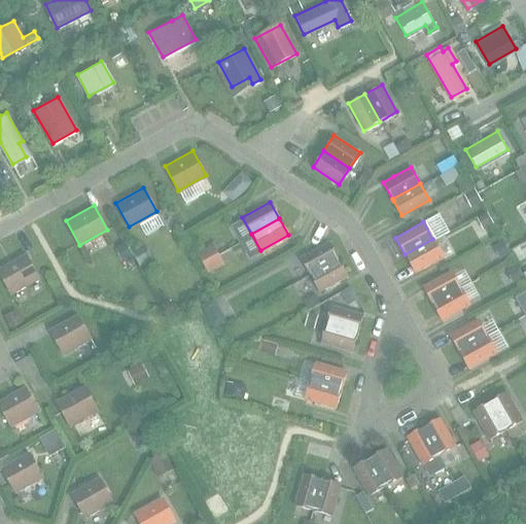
[(432,239),(405,254),(415,271),(442,255),(432,239)]
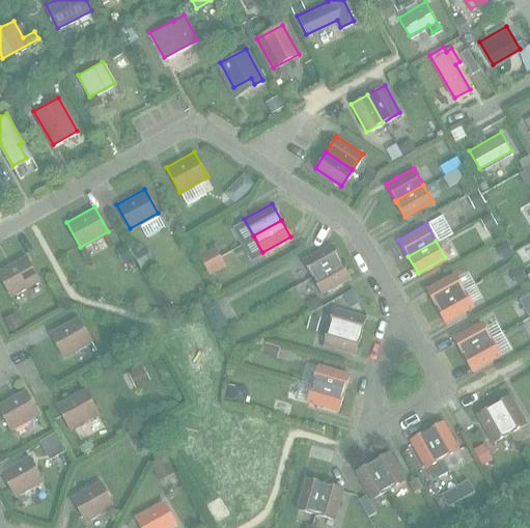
[(312,275),(339,259),(330,243),(303,258),(312,275)]
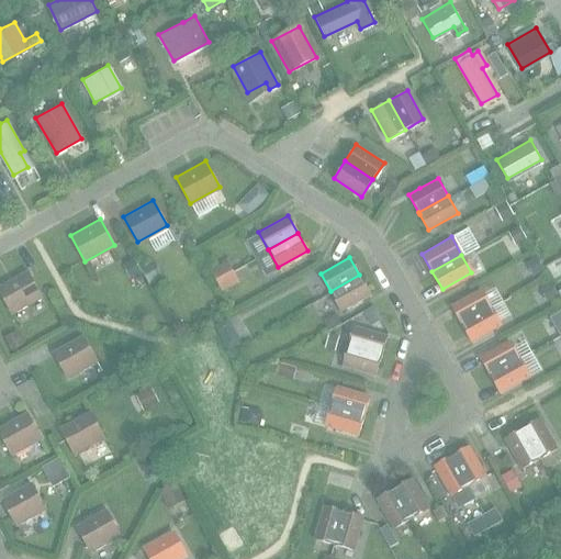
[(221,288),(237,279),(226,259),(210,269),(221,288)]
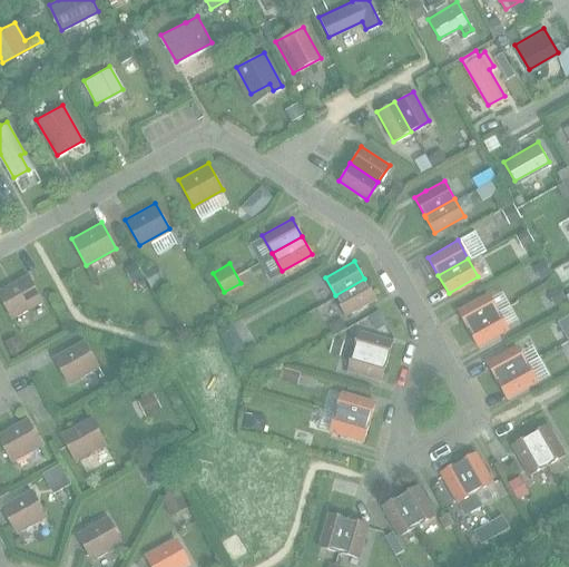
[(0,296),(11,316),(41,300),(27,274),(0,287),(0,296)]
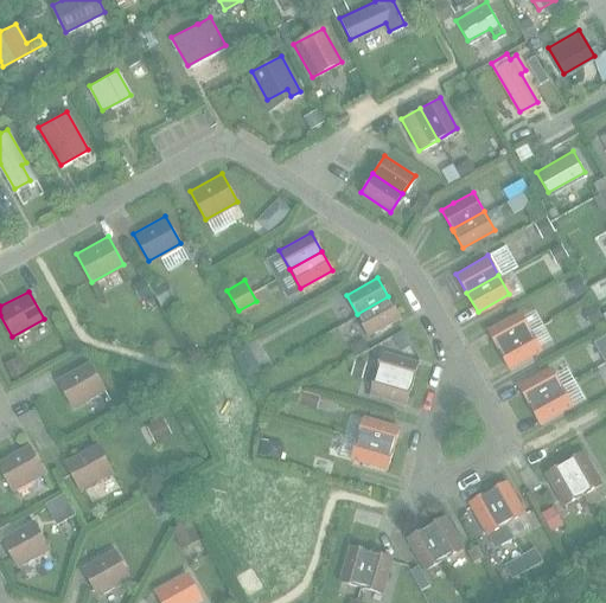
[(388,296),(357,314),(368,333),(399,316),(388,296)]
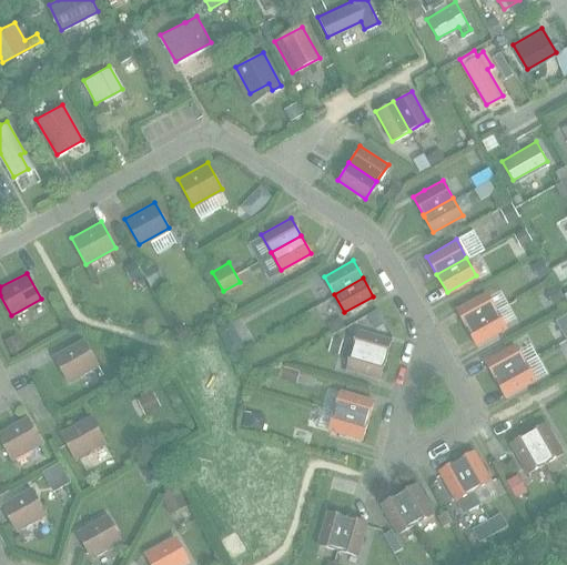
[(465,325),(495,309),(485,291),(455,308),(465,325)]
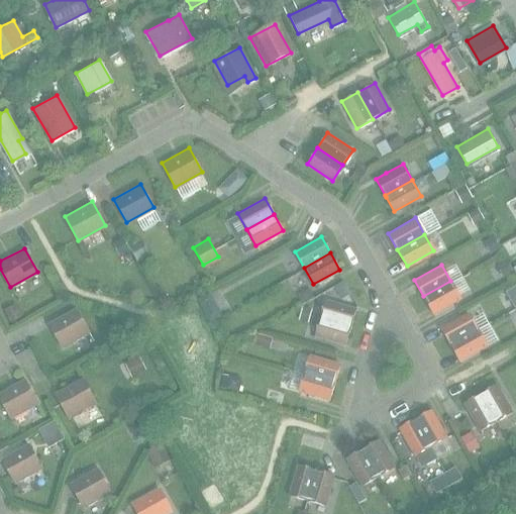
[(450,281),(423,296),(432,312),(459,297),(450,281)]
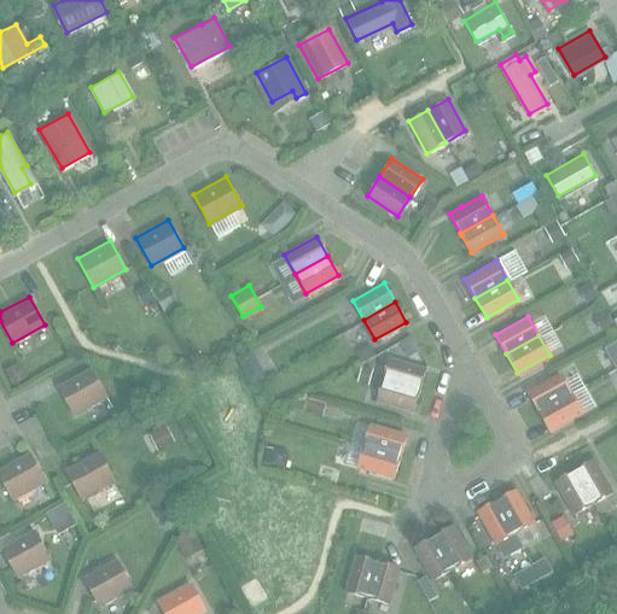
[(389,357),(383,379),(418,389),(424,367),(389,357)]
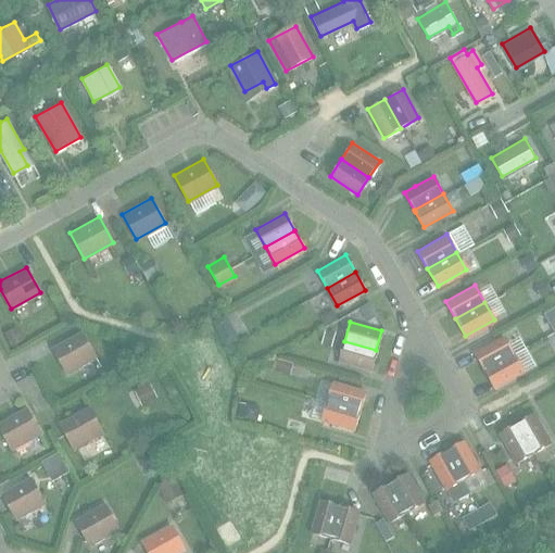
[(66,373),(96,356),(82,330),(52,347),(66,373)]
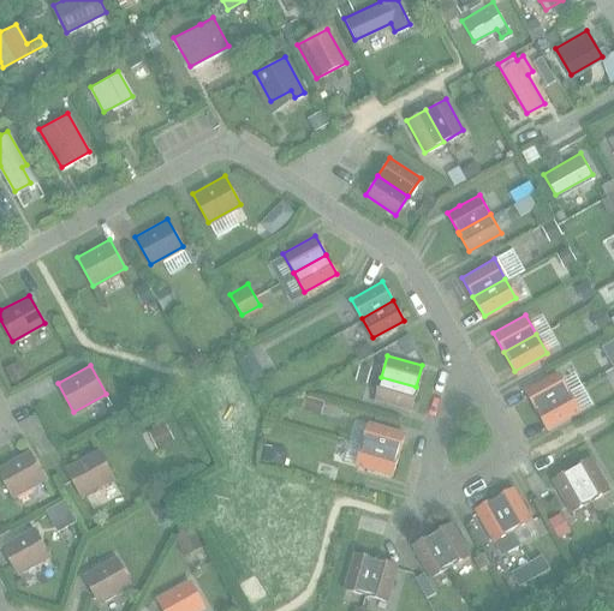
[(535,408),(567,390),(556,370),(524,388),(535,408)]
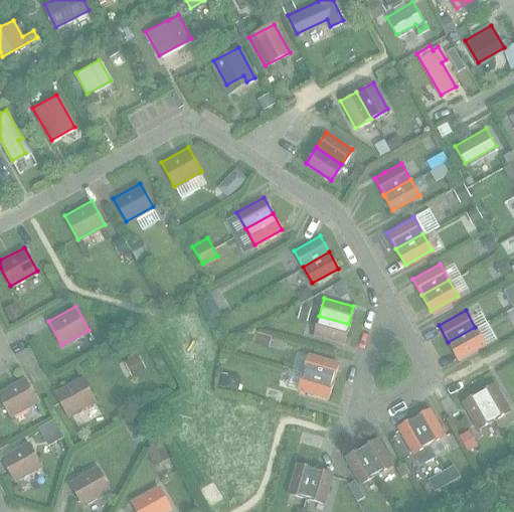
[(348,324),(319,316),(313,334),(343,342),(348,324)]
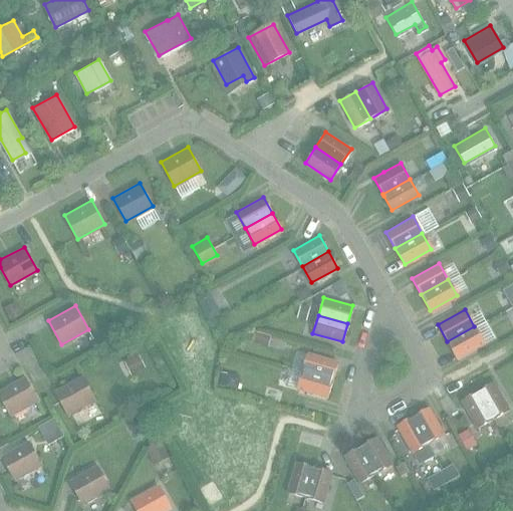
[(474,326),(447,341),(456,357),(483,342),(474,326)]
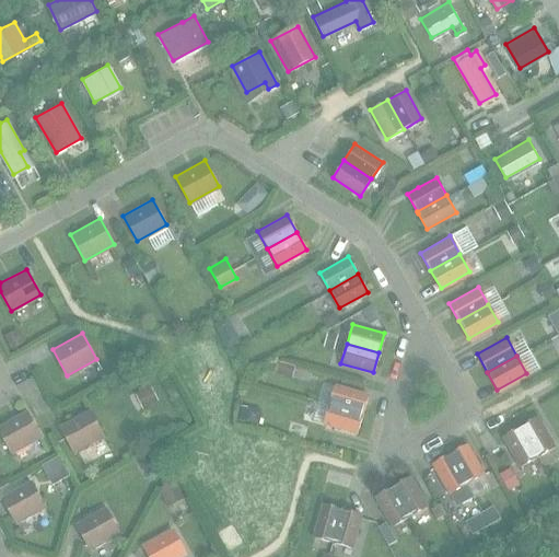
[(335,383),(329,403),(361,413),(367,393),(335,383)]
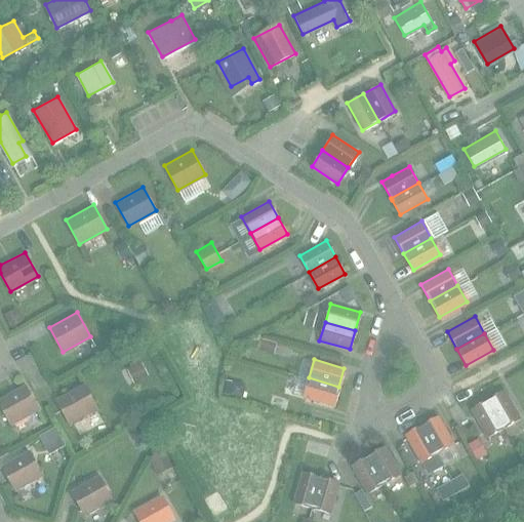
[(338,387),(309,377),(304,396),(333,405),(338,387)]
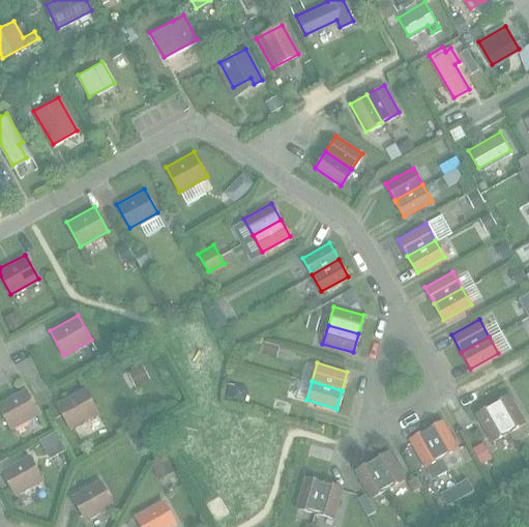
[(0,409),(10,428),(37,412),(24,387),(0,400),(0,409)]
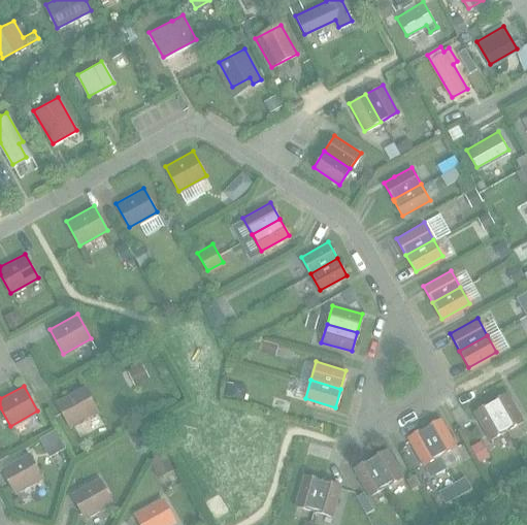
[(69,425),(97,411),(84,386),(56,400),(69,425)]
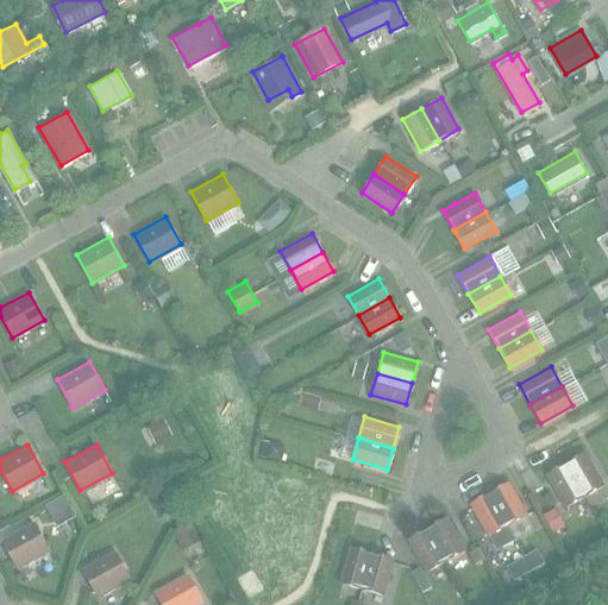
[(565,462),(583,495),(602,484),(584,452),(565,462)]
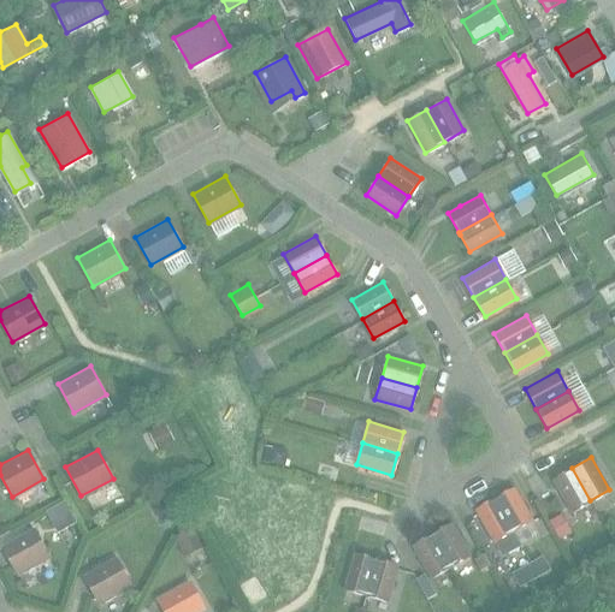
[(590,500),(572,468),(553,479),(571,511),(590,500)]
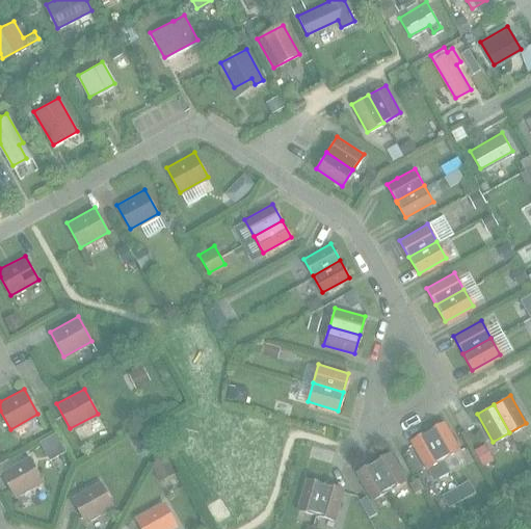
[(427,430),(443,458),(459,449),(444,421),(427,430)]
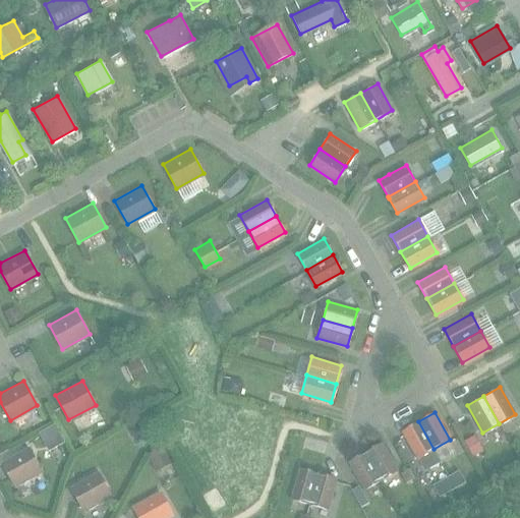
[(434,449),(418,421),(401,430),(417,458),(434,449)]
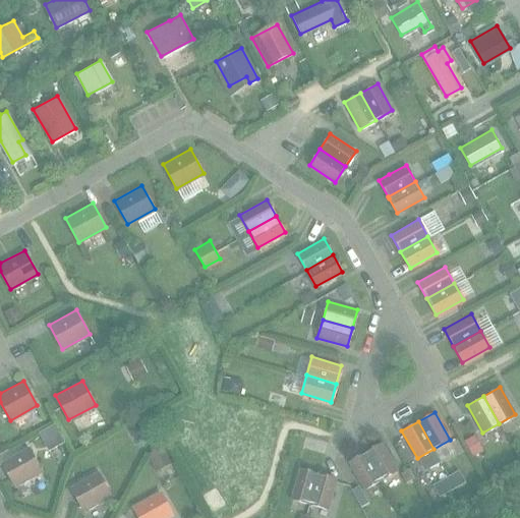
[(396,469),(389,456),(381,442),(364,452),(380,478),(396,469)]
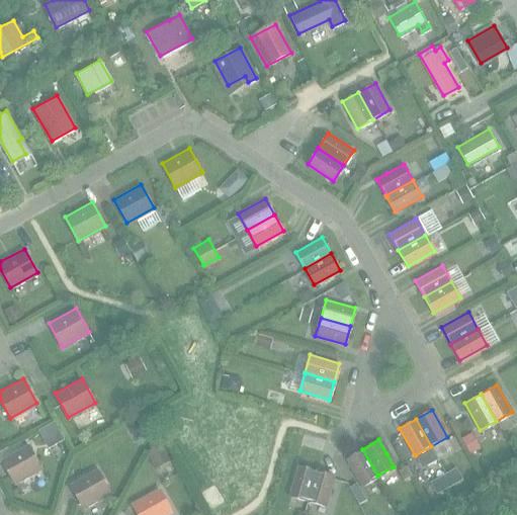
[(14,483),(41,467),(27,443),(1,459),(14,483)]
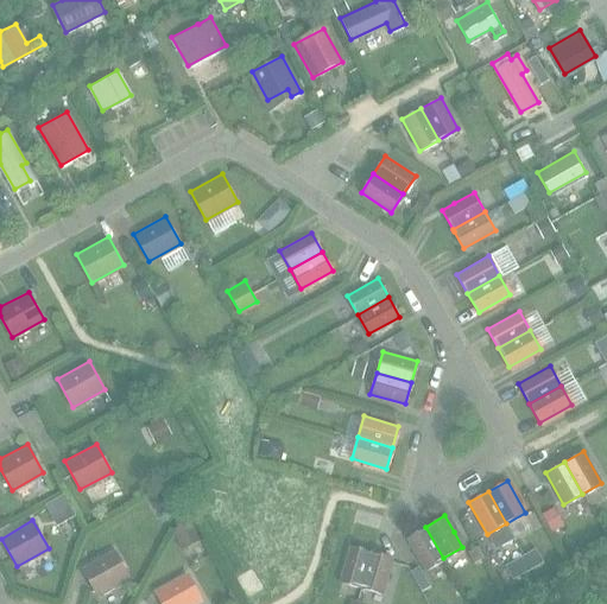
[(443,558),(425,527),(406,538),(424,568),(443,558)]
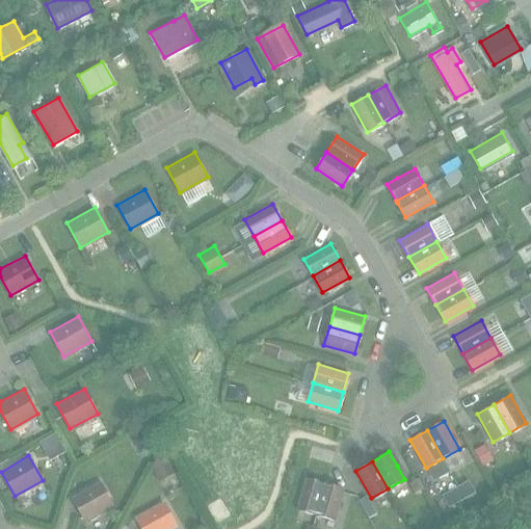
[(296,508),(315,513),(324,482),(306,477),(296,508)]
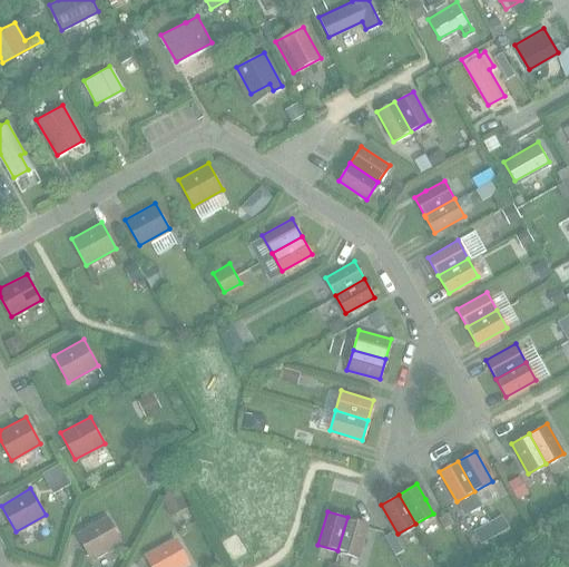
[(91,558),(121,541),(106,516),(76,533),(91,558)]
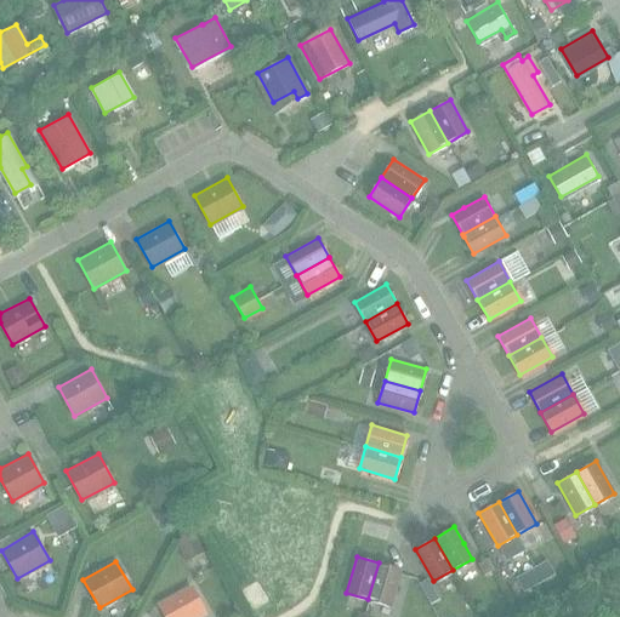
[(379,563),(368,599),(390,605),(399,569),(379,563)]
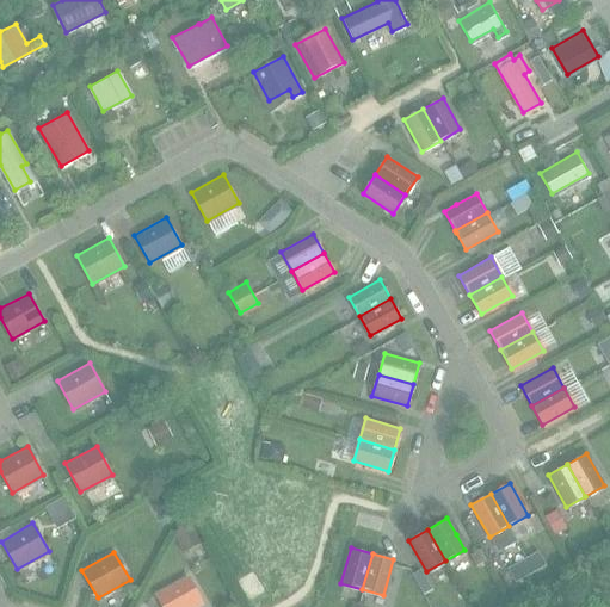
[(162,606),(195,606),(203,604),(186,575),(154,593),(162,606)]
